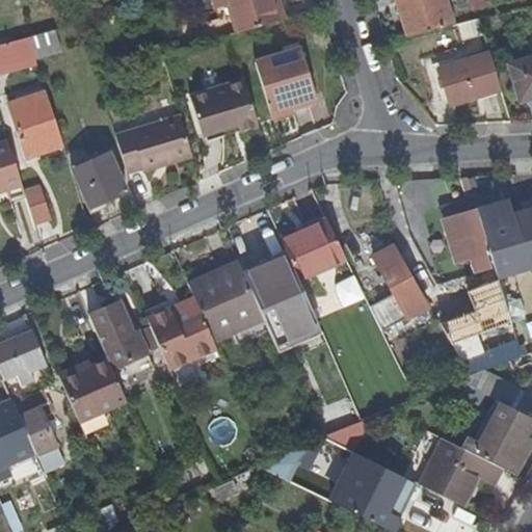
[(240,33),(229,0),(212,0),(225,37),(230,35),(240,33)]
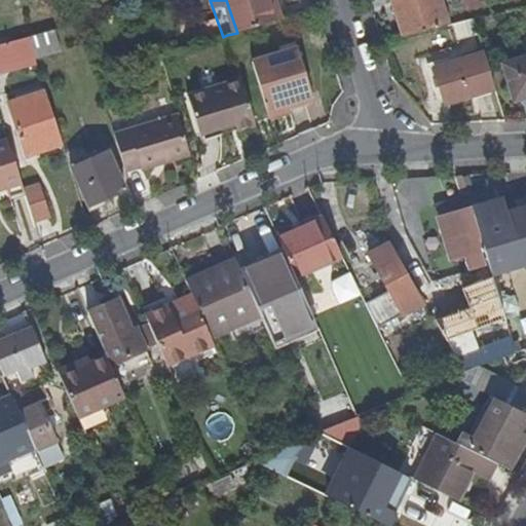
[(268,0),(226,0),(237,33),(280,19),(273,0),(268,0)]
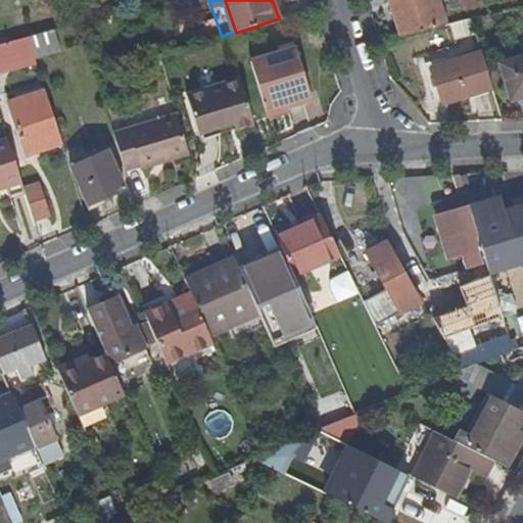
[(389,0),(399,35),(445,24),(438,0),(389,0)]
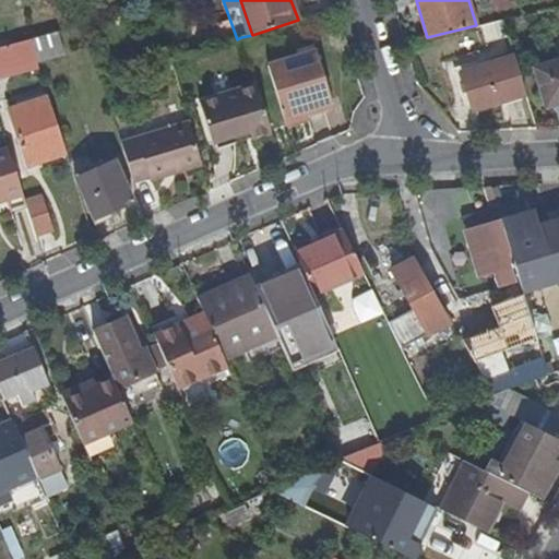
[(484,40),(508,34),(503,19),(479,24),(482,32),(484,40)]
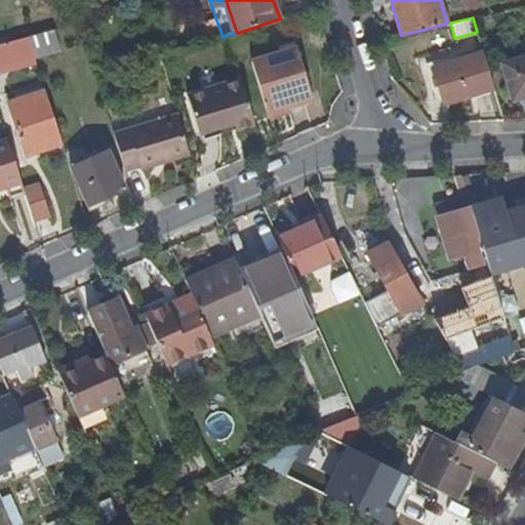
[(59,51),(53,30),(28,37),(35,58),(59,51)]
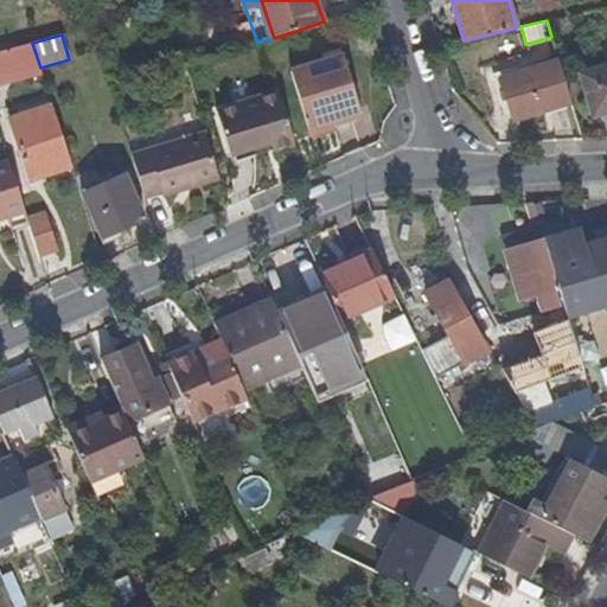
[(0,84),(42,72),(40,68),(32,43),(0,51),(0,84)]
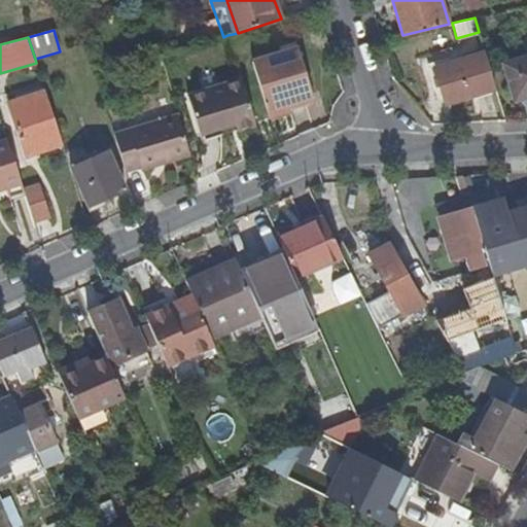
[(299,50),(258,64),(276,114),(321,103),(299,50)]
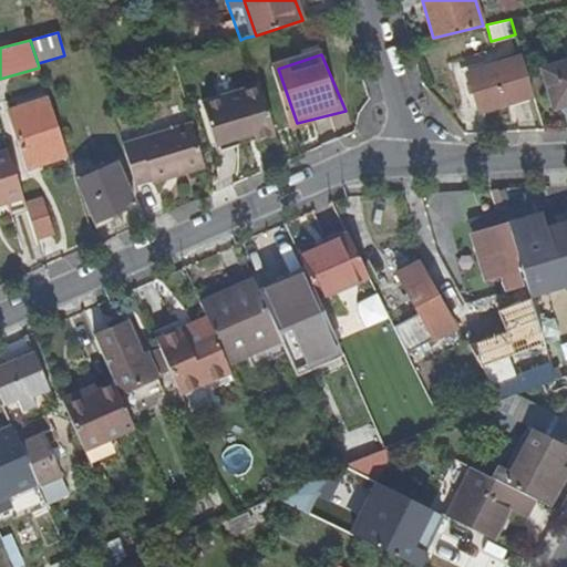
[(480,112),(535,96),(523,57),(467,73),(480,112)]
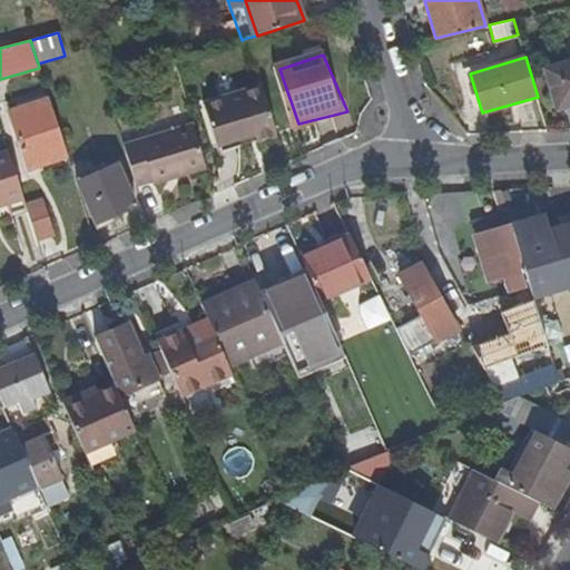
[(558,108),(569,104),(569,60),(544,69),(558,108)]
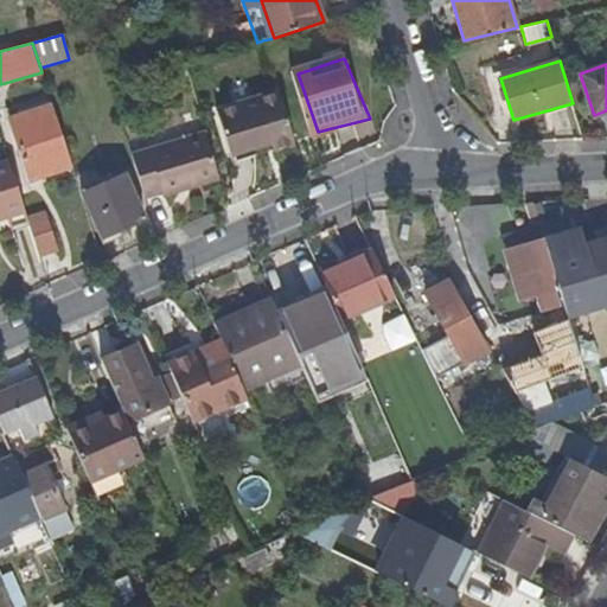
[(272,149),(294,144),(279,93),(216,112),(230,155),(269,144),(272,149)]
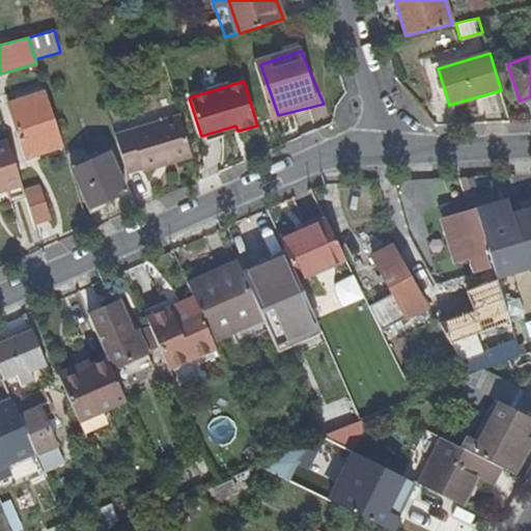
[(26,157),(62,145),(46,91),(8,104),(26,157)]
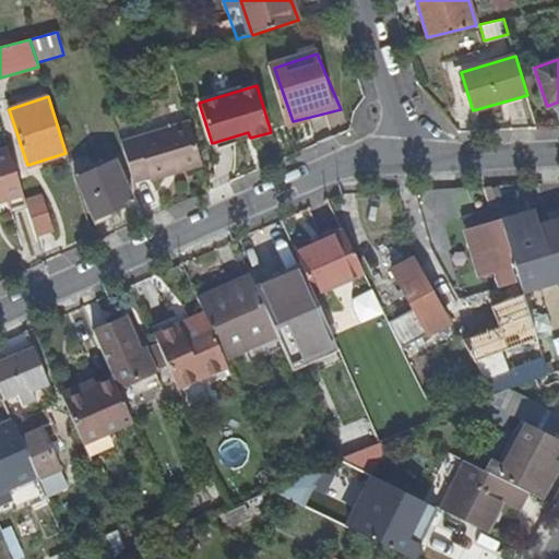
[(189,122),(121,144),(133,182),(150,177),(150,180),(202,164),(189,122)]
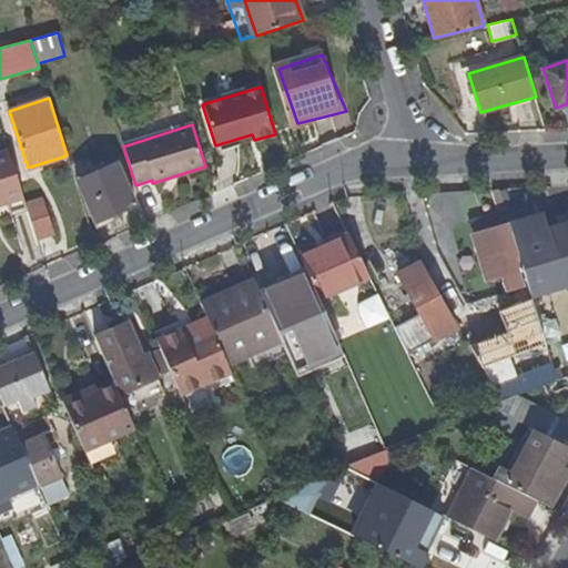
[(216,152),(254,140),(252,134),(215,145),(216,152)]
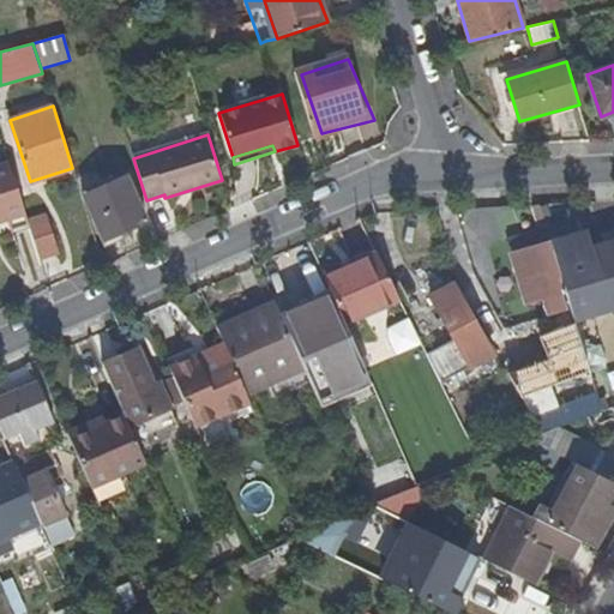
[(12,232),(29,227),(28,224),(8,166),(0,168),(0,214),(6,212),(12,232)]
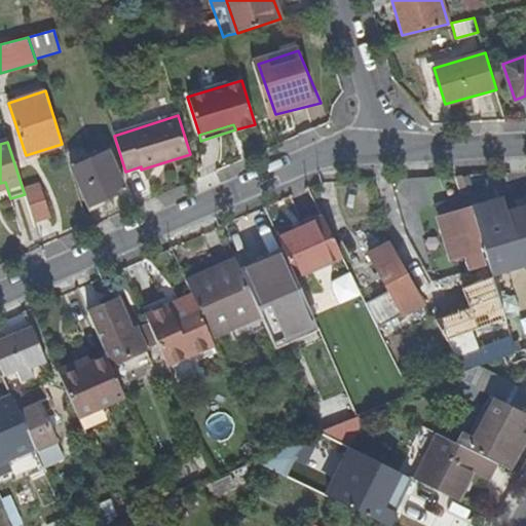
[(88,205),(126,188),(110,151),(72,168),(88,205)]
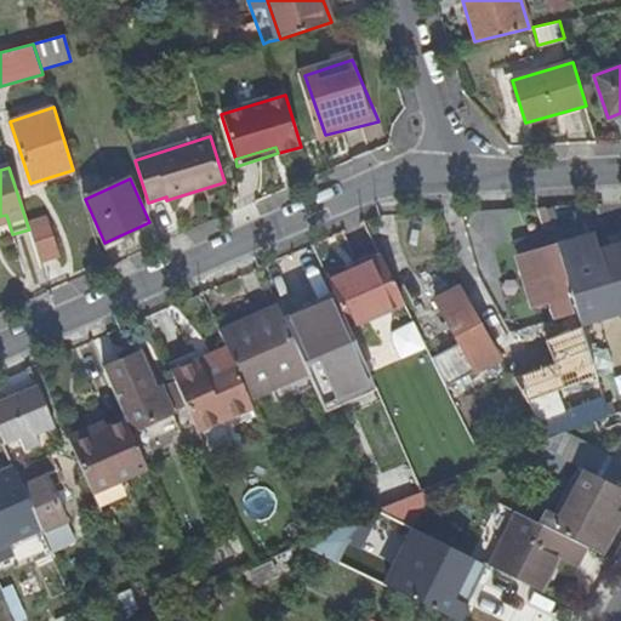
[(553,205),(545,206),(553,232),(560,229),(553,205)]
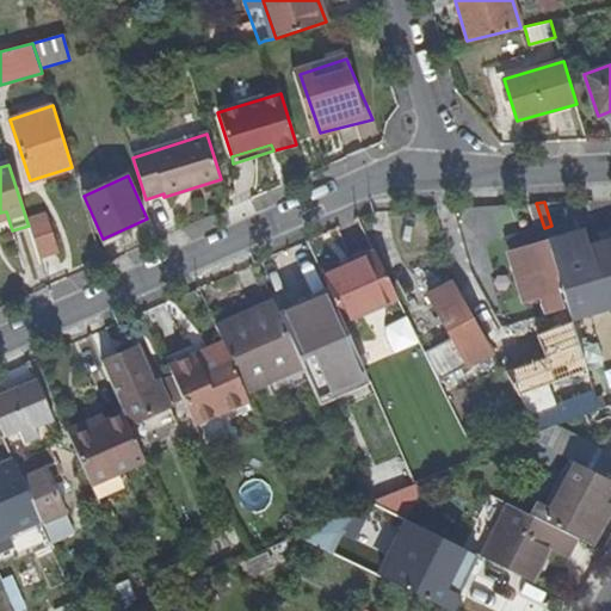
[(45,217),(28,223),(29,226),(39,258),(56,252),(45,217)]
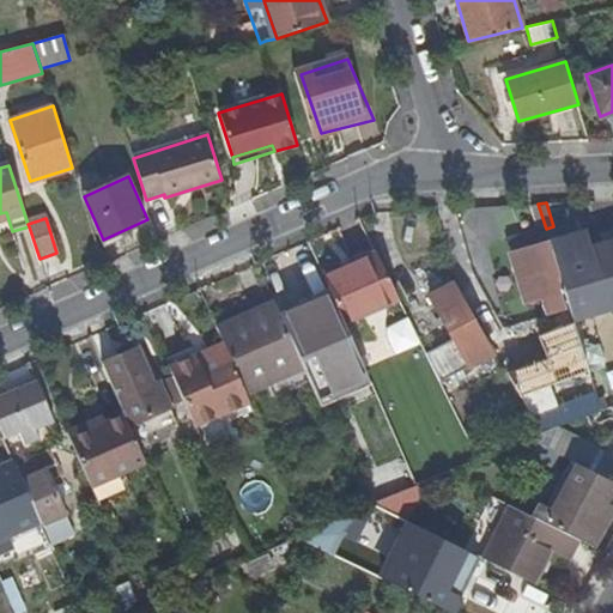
[(553,226),(546,229),(550,242),(580,234),(576,220),(553,226)]
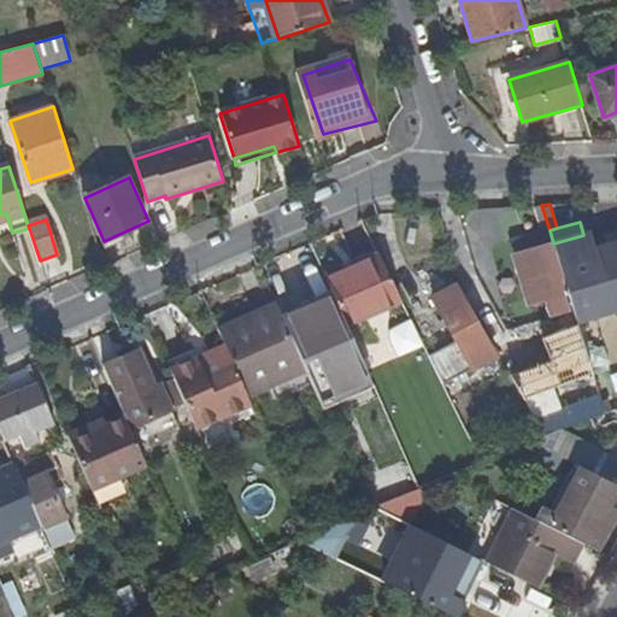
[(550,230),(511,241),(515,256),(553,244),(550,230)]
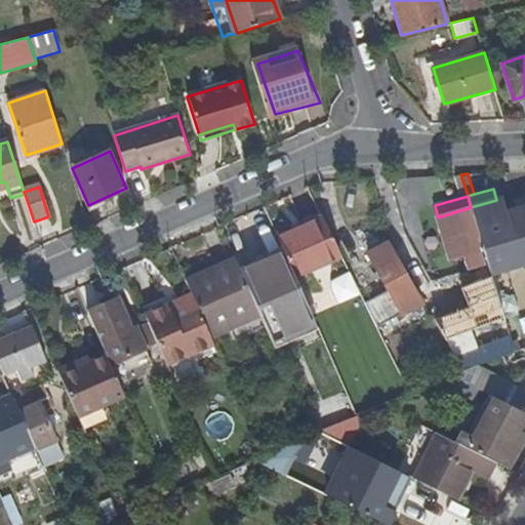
[(496,200),(471,207),(484,248),(516,239),(502,198),(496,200)]
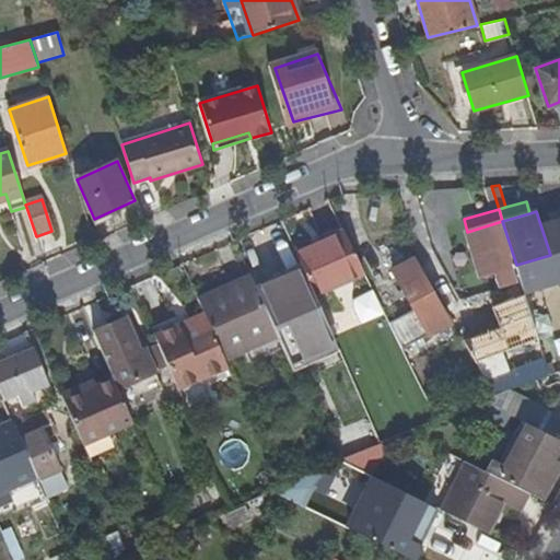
[(502,221),(467,232),(482,279),(502,273),(505,286),(521,280),(516,265),(502,221)]
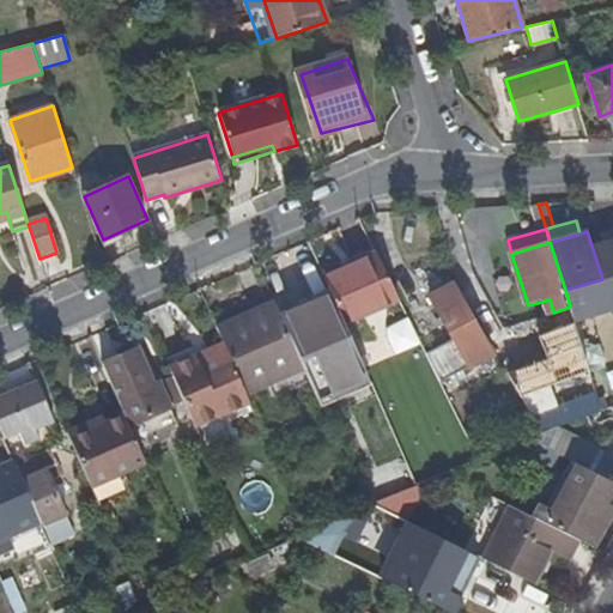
[(376,252),(325,273),(334,295),(345,321),(399,297),(376,252)]
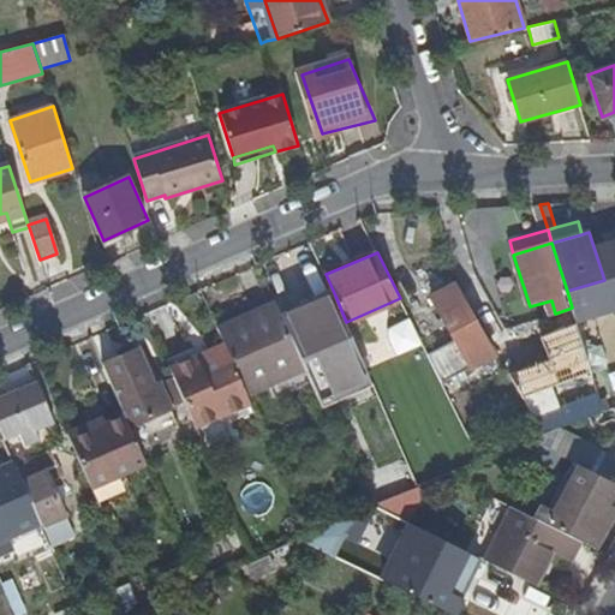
[(446,320),(448,324),(457,338),(428,353),(442,382),(494,354),(455,286),(434,298),(446,320)]
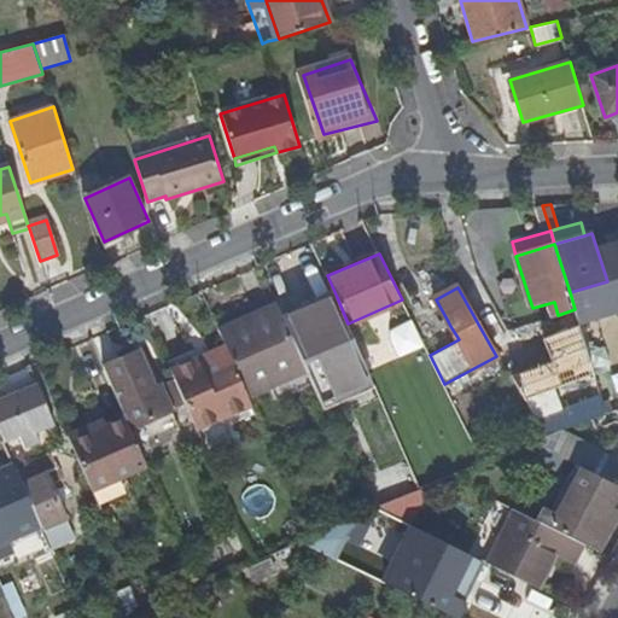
[(348,324),(337,297),(284,319),(302,359),(316,351),(353,336),(348,324)]
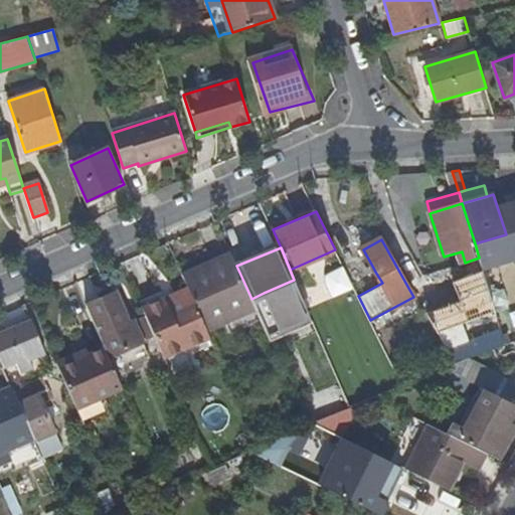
[(222,322),(255,308),(251,299),(236,266),(230,252),(213,261),(199,266),(182,274),(193,298),(206,329),(222,322)]
